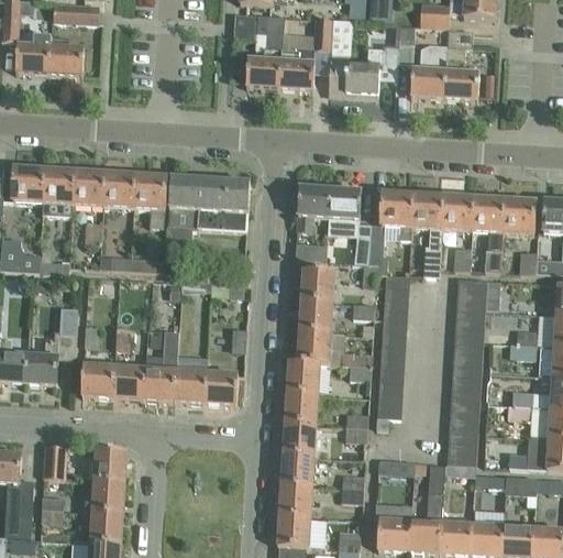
[(2,44),(18,45),(19,45),(22,1),(4,0),(2,44)]
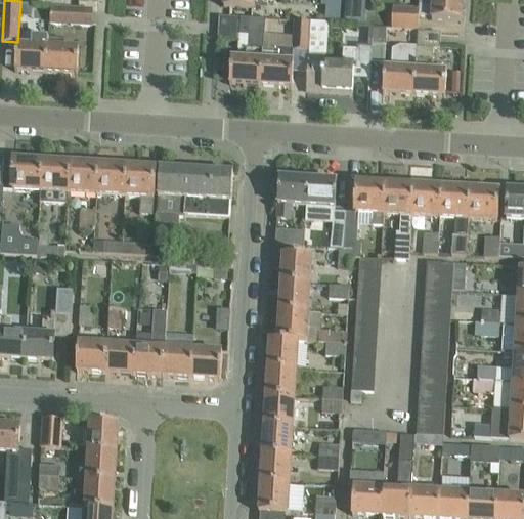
[(459,19),(460,0),(431,0),(431,3),(416,2),(415,8),(390,7),(389,28),(415,29),(416,15),(430,15),(430,18),(459,19)]
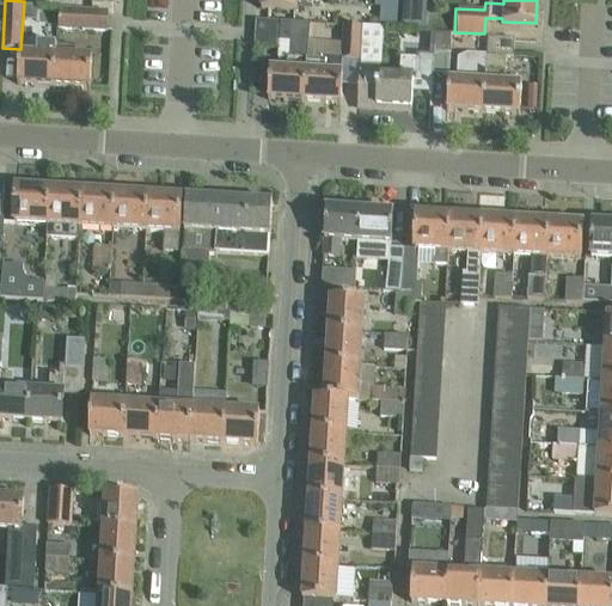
[(380,2),(380,19),(397,20),(398,4),(380,2)]
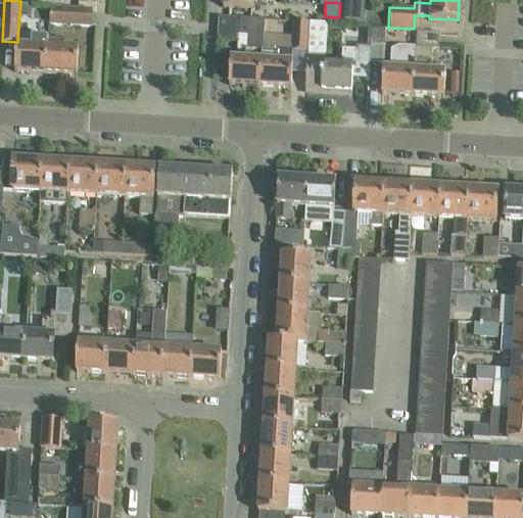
[(92,6),(59,4),(51,4),(50,20),(58,20),(91,22),(92,6)]
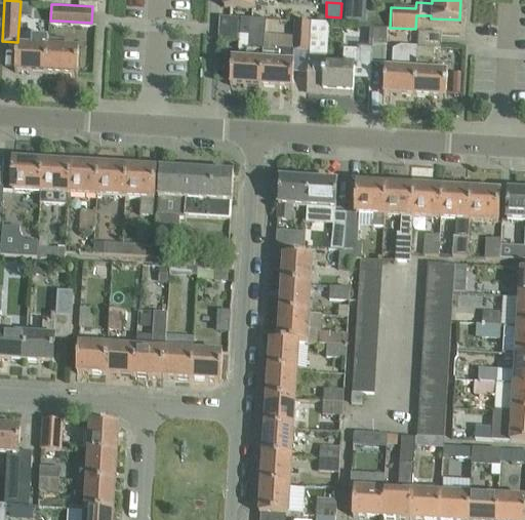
[(346,7),(345,18),(361,20),(362,8),(346,7)]
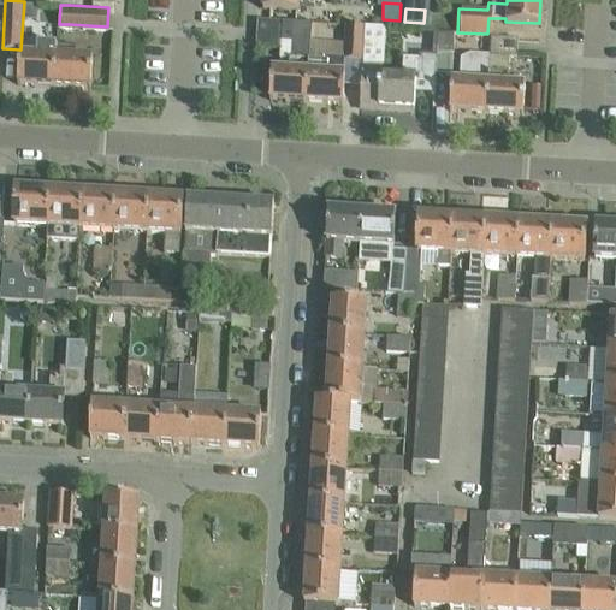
[(258,16),(256,41),(280,42),(282,42),(282,36),(292,37),(291,54),(290,54),(289,65),(272,64),(270,95),(307,98),(311,36),(312,18),(282,17),(258,16)]
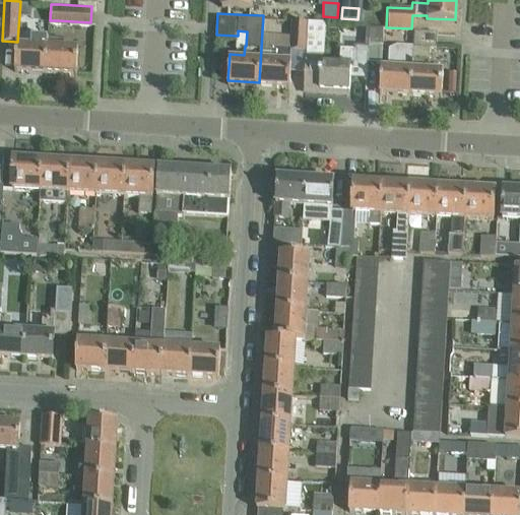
[(262,30),(259,82),(289,84),(290,64),(291,46),(306,46),(308,18),(290,17),(289,33),(262,30)]
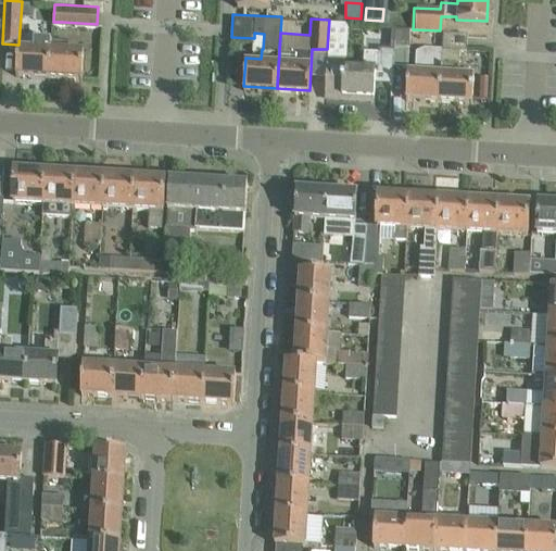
[(392,63),(395,25),(395,24),(388,23),(380,23),(379,49),(364,49),(363,63),(344,63),(344,52),(327,51),(327,62),(327,70),(326,91),(373,94),(374,79),(391,80),(392,63)]
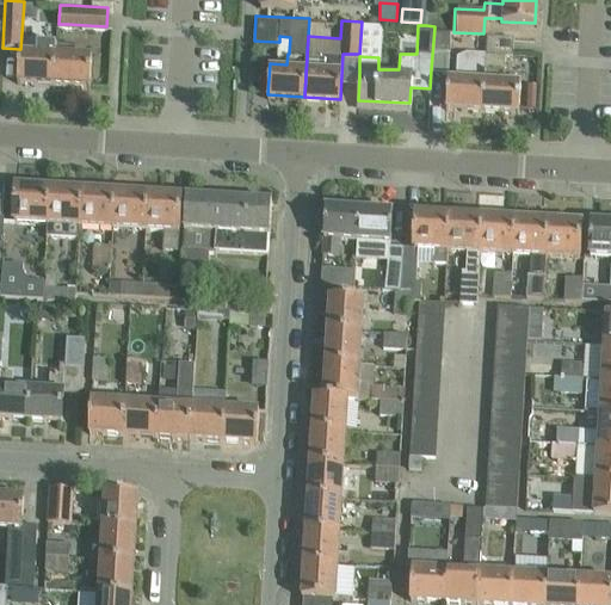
[(434,28),(431,69),(448,71),(450,45),(450,29),(434,28)]
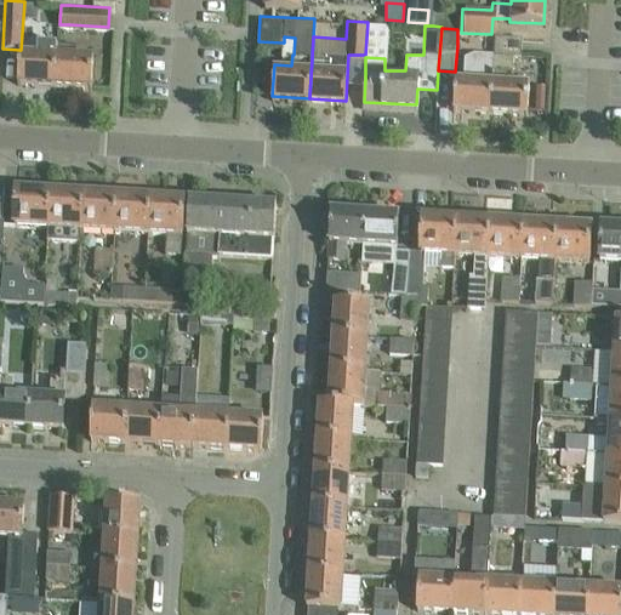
[(493,53),(489,109),(527,112),(529,80),(511,79),(513,53),(520,53),(522,34),(495,33),(493,53)]
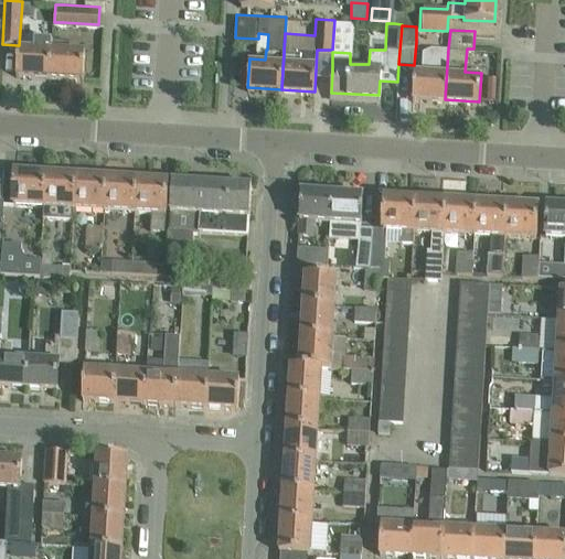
[(19,45),(18,45),(18,51),(17,73),(50,75),(52,36),(48,36),(34,35),(34,45),(19,45)]
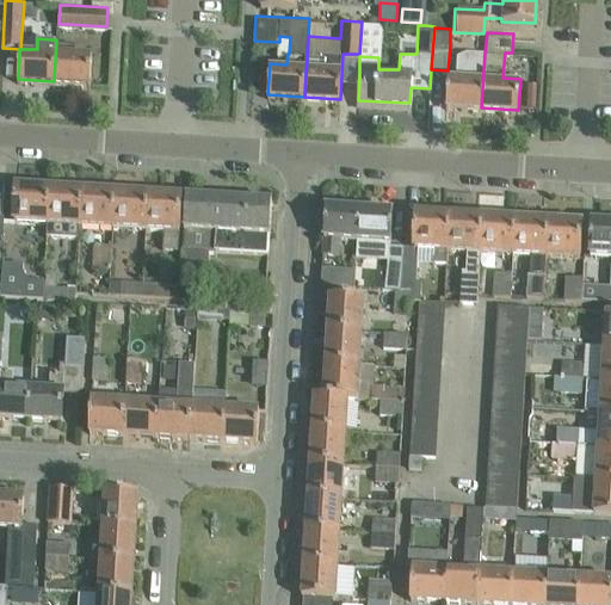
[(56,39),(54,81),(90,84),(92,53),(74,51),(75,41),(56,39)]
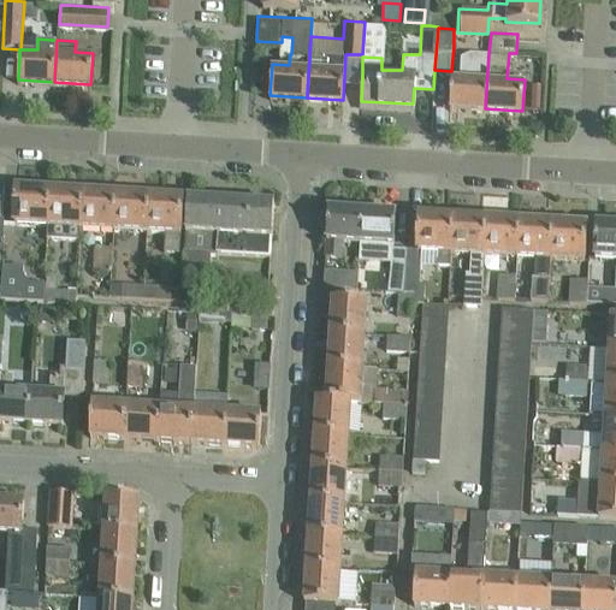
[(450,106),(485,108),(489,53),(468,51),(461,55),(460,76),(451,76),(451,82),(450,106)]
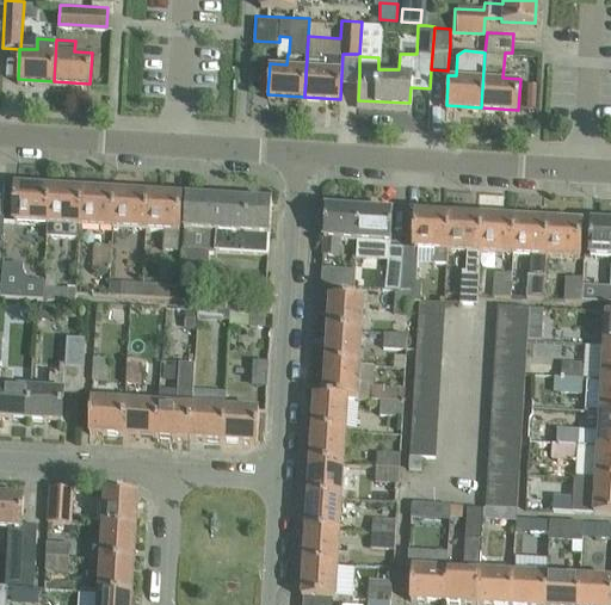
[(48,221),(50,184),(31,183),(31,178),(18,178),(17,181),(16,181),(14,205),(14,218),(48,221)]
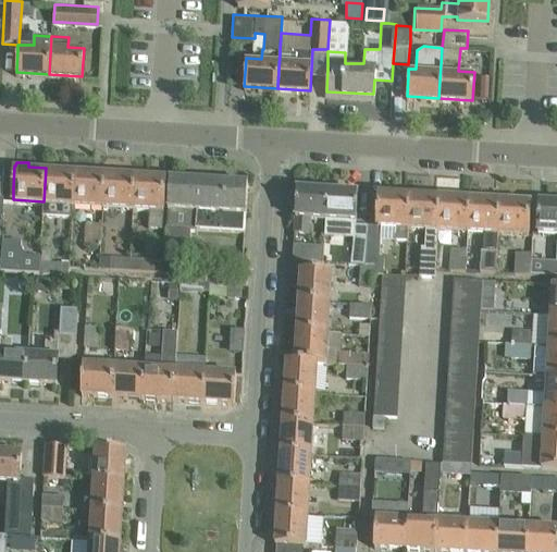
[(72,203),(73,203),(75,170),(46,168),(44,201),(42,212),(72,213),(72,203)]
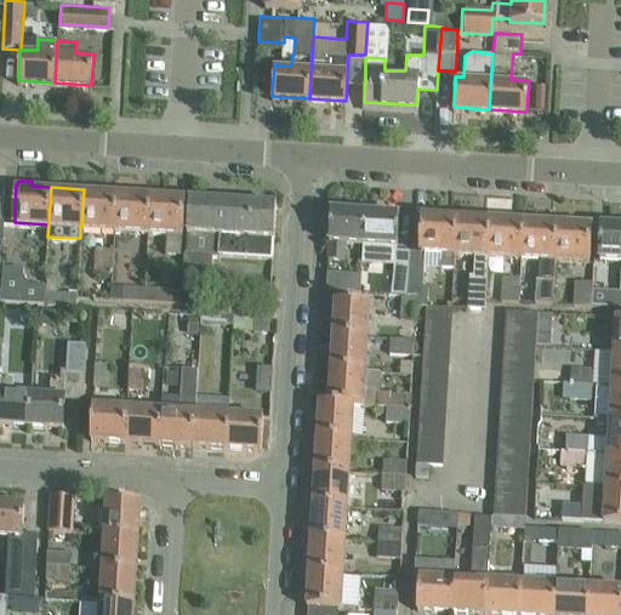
[(117,191),(84,189),(81,226),(114,227),(117,191)]
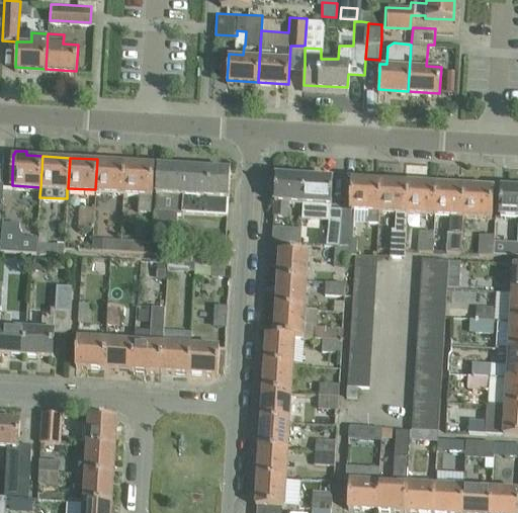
[(95,189),(122,191),(124,161),(97,159),(95,189)]
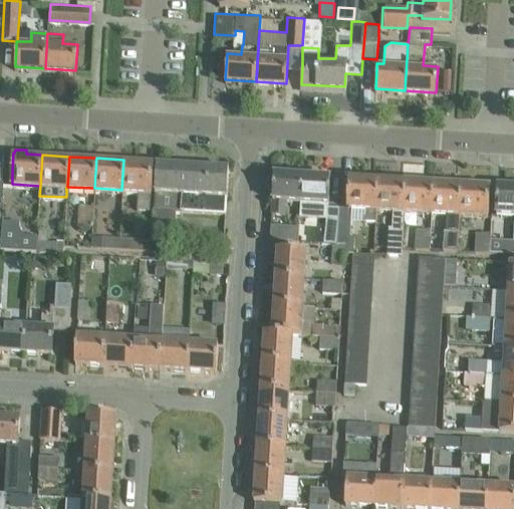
[(153,162),(123,160),(121,190),(138,190),(137,207),(150,208),(152,182),(153,162)]
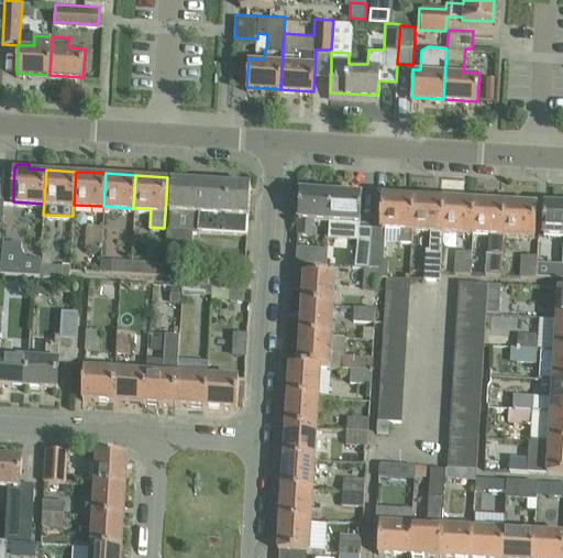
[(169,208),(167,247),(191,248),(192,228),(198,229),(224,230),(246,231),(250,183),(172,177),(170,199),(169,208)]
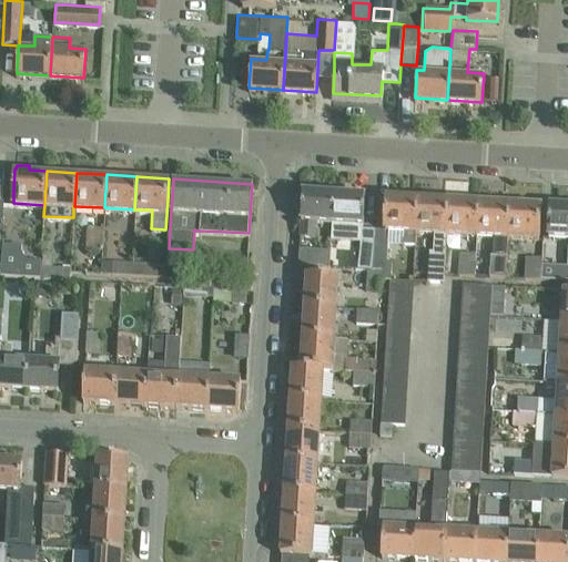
[(322,185),(320,190),(303,188),(300,233),(315,234),(316,218),(333,220),(335,191),(331,191),(328,186),(322,185)]
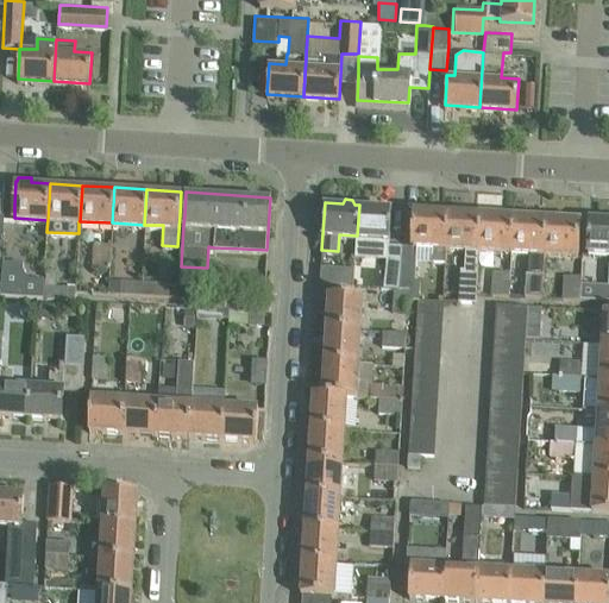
[(446,245),(479,247),(482,212),(465,211),(465,205),(451,203),(451,211),(449,209),(446,245)]
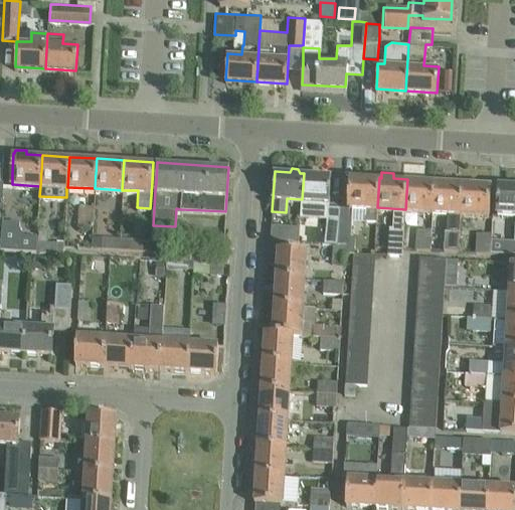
[(339,233),(340,212),(340,205),(329,204),(330,175),(304,173),(302,199),(316,200),(315,214),(327,215),(325,240),(334,241),(338,241),(339,233)]
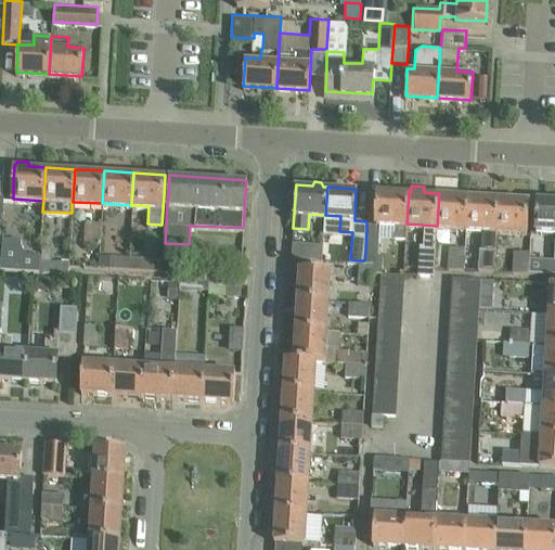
[(405,224),(407,224),(409,191),(377,190),(376,212),(376,221),(395,222),(394,237),(405,237),(405,224)]
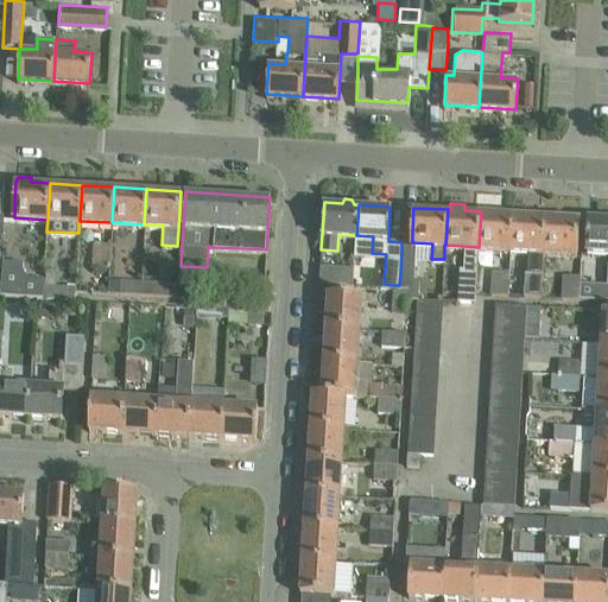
[(479,247),(510,249),(512,214),(481,211),(479,247)]
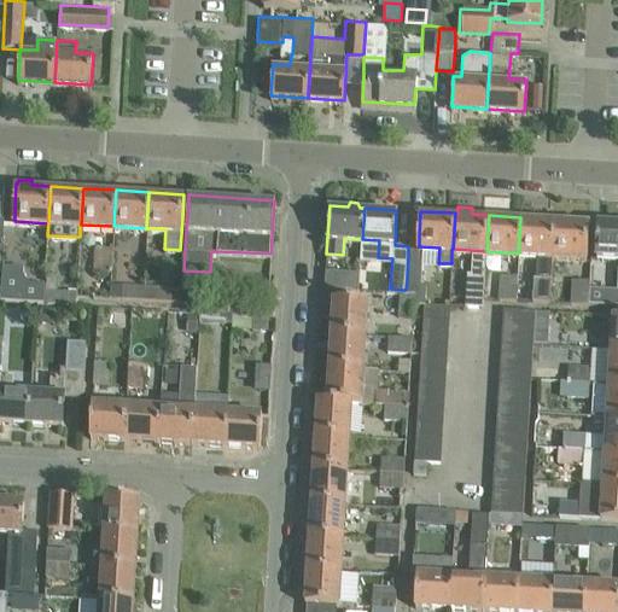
[(551,298),(553,256),(555,219),(520,217),(518,254),(538,255),(537,274),(534,274),(532,297),(551,298)]
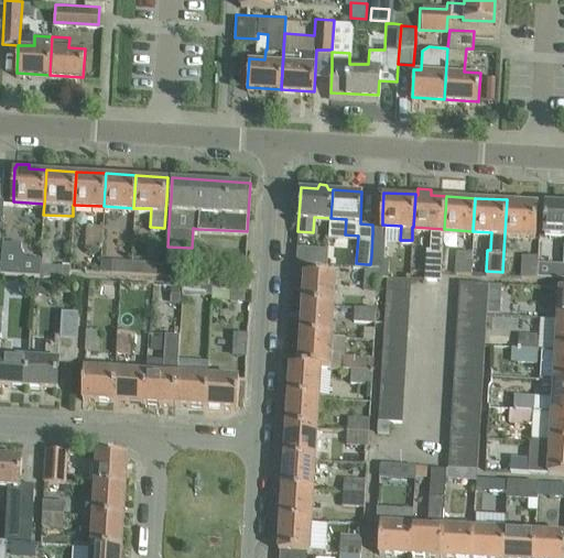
[(537,201),(507,199),(505,233),(534,234),(535,223),(537,201)]
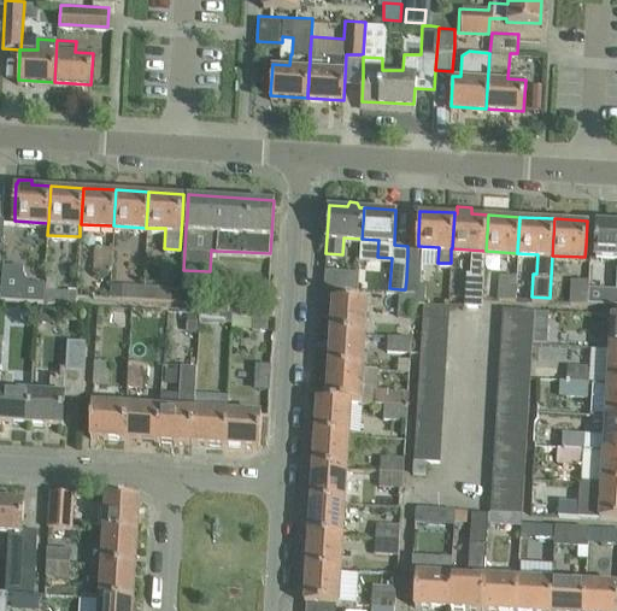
[(616,286),(616,287),(588,286),(588,300),(616,301),(616,219),(597,219),(595,256),(616,256),(616,276),(612,276),(611,283),(616,283),(616,286)]
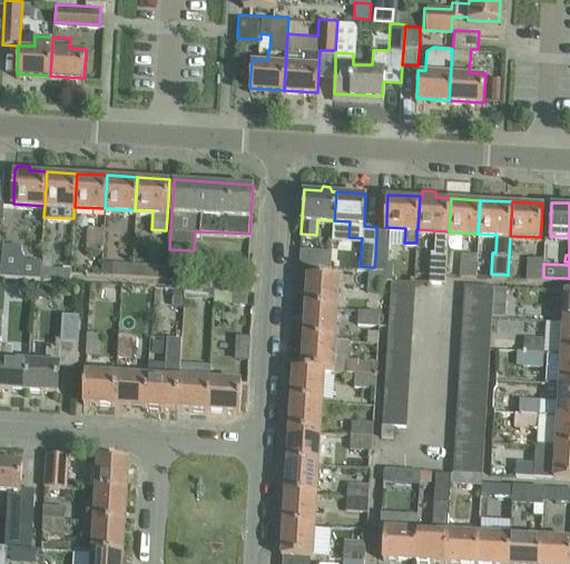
[(104,226),(87,225),(86,247),(102,248),(104,226)]
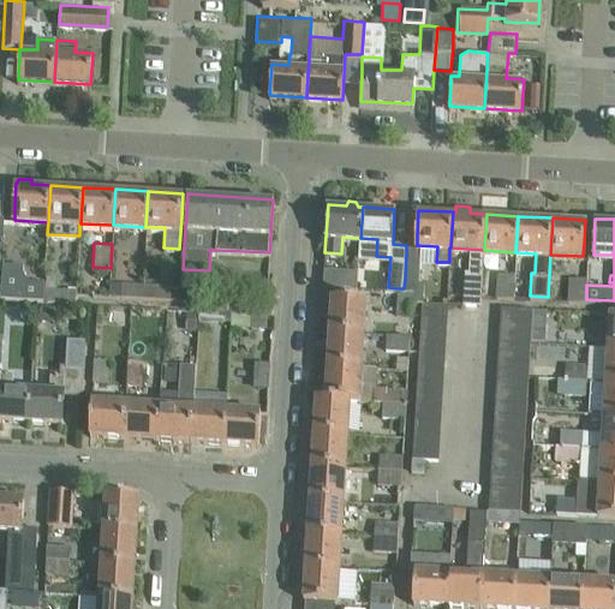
[(405,279),(418,280),(421,255),(406,254),(405,279)]
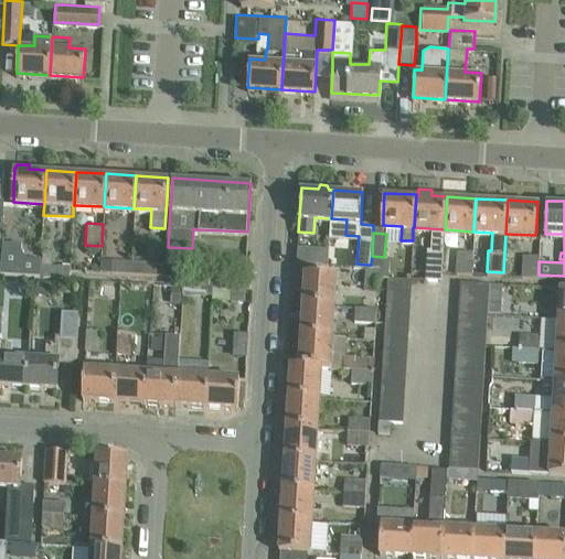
[(21,240),(1,239),(1,244),(0,244),(0,253),(0,270),(39,272),(40,256),(27,255),(20,248),(21,240)]
